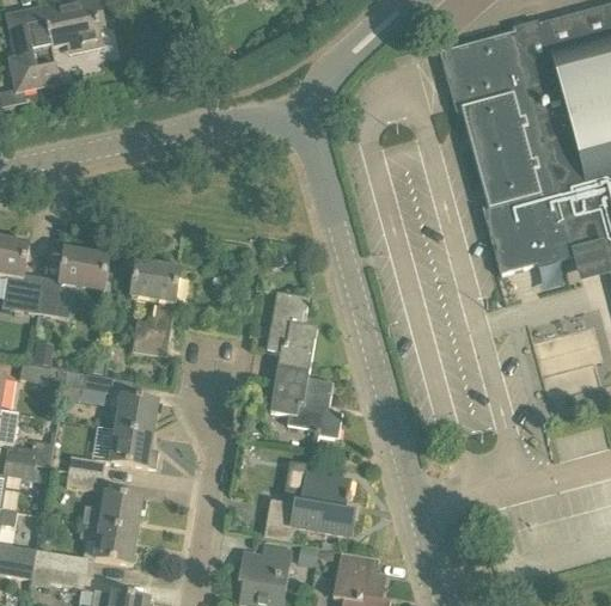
[(14,91),(59,83),(52,47),(66,43),(68,51),(104,44),(99,25),(105,24),(101,0),(81,0),(65,4),(65,6),(44,10),(43,6),(6,13),(16,56),(8,57),(12,73),(11,73),(14,91)]
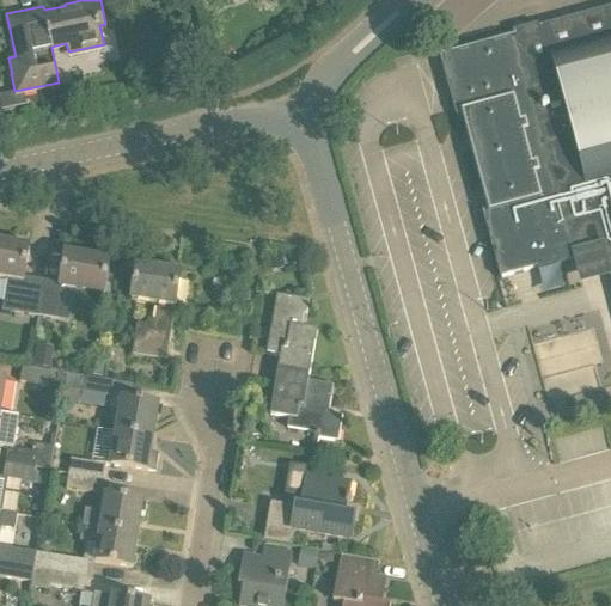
[(610,1),(538,22),(538,19),(512,26),(513,30),(439,50),(457,117),(458,117),(457,109),(462,108),(488,207),(483,208),(481,200),(480,201),(500,275),(501,274),(501,271),(535,263),(536,264),(575,253),(573,245),(585,243),(587,251),(604,246),(610,274),(610,1)]
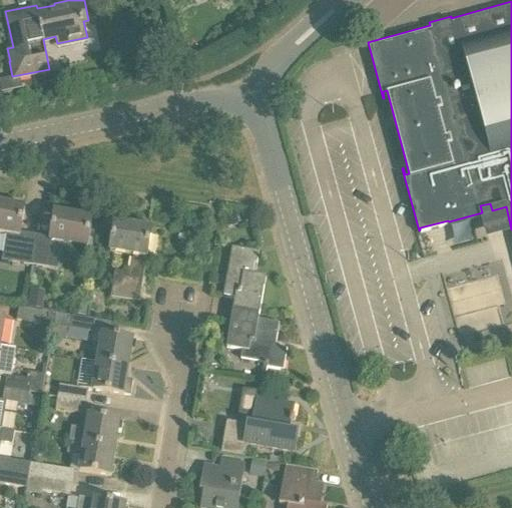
[(164,35),(160,17),(153,19),(154,23),(149,24),(153,37),(164,35)]
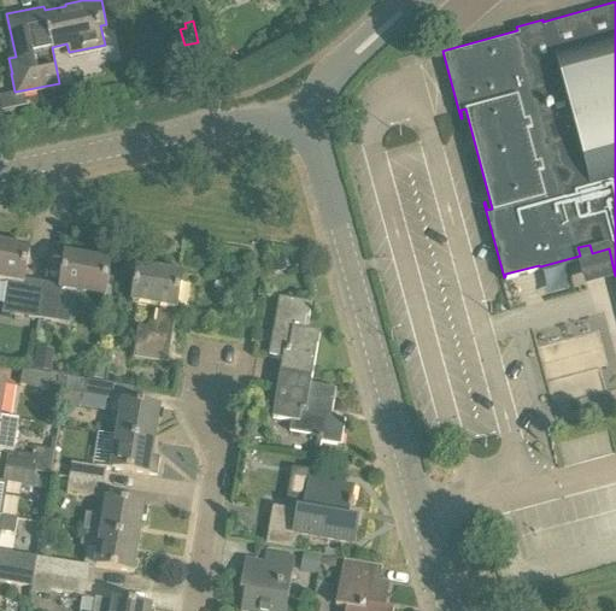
[(44,278),(23,275),(29,244),(0,239),(0,275),(5,277),(1,307),(37,313),(44,278)]
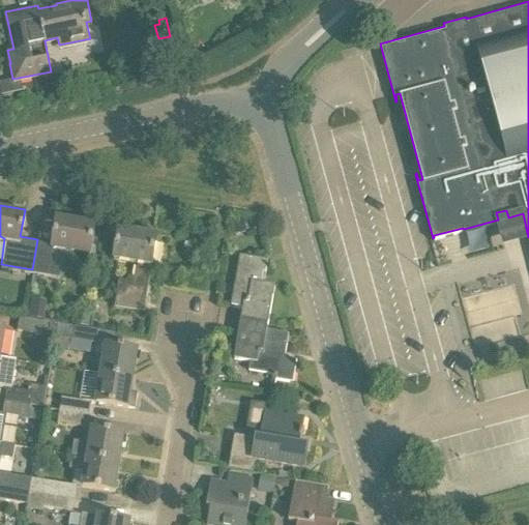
[(63,246),(89,252),(94,221),(57,214),(52,241),(37,239),(32,269),(59,274),(63,246)]
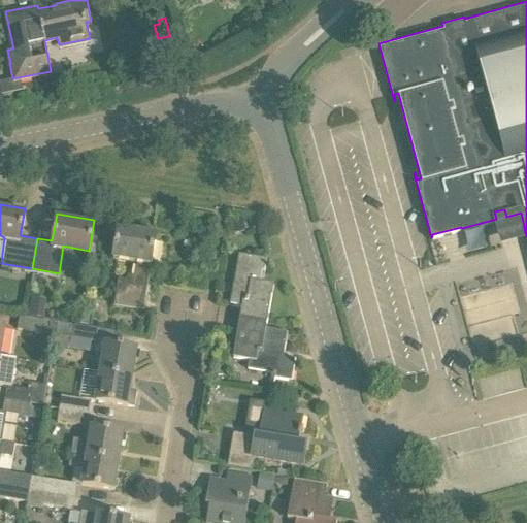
[(156,230),(119,224),(113,256),(136,260),(133,279),(118,275),(113,302),(143,307),(156,230)]
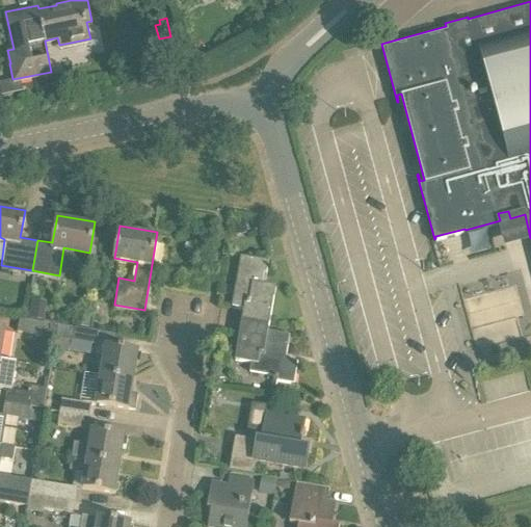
[(241,318),(268,322),(275,283),(264,282),(268,258),(240,253),(232,304),(243,306),(241,318)]
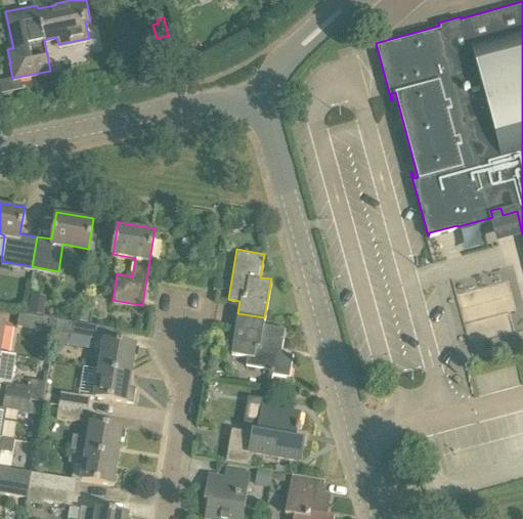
[(30,291),(27,309),(43,312),(46,294),(30,291)]
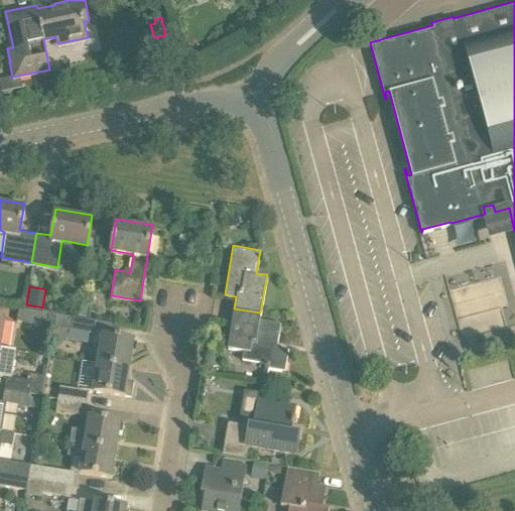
[(88,302),(74,300),(72,311),(86,314),(88,302)]
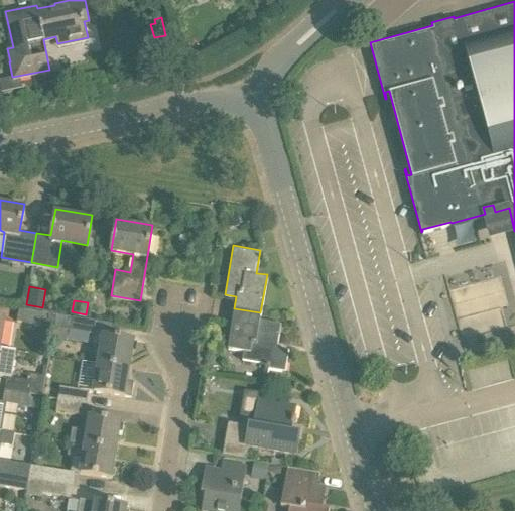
[(16,318),(41,323),(43,309),(18,305),(16,318)]
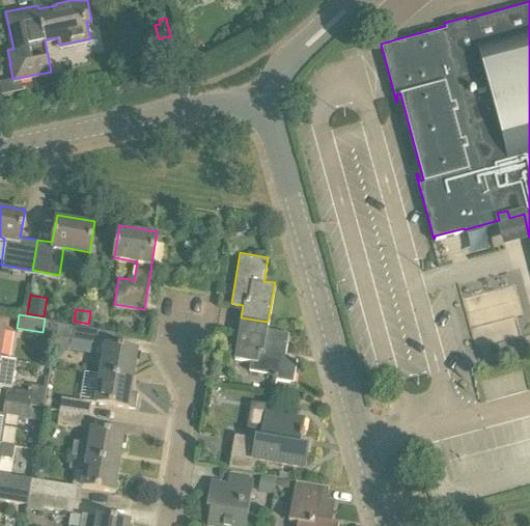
[(288,331),(267,327),(268,322),(241,317),(234,356),(250,359),(249,368),(273,372),(272,377),(293,380),(297,357),(284,355),(288,331)]
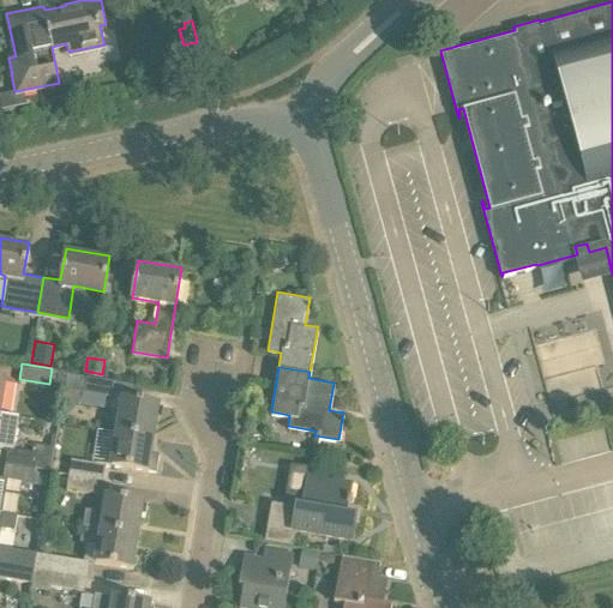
[(66,371),(52,368),(49,384),(64,386),(66,371)]
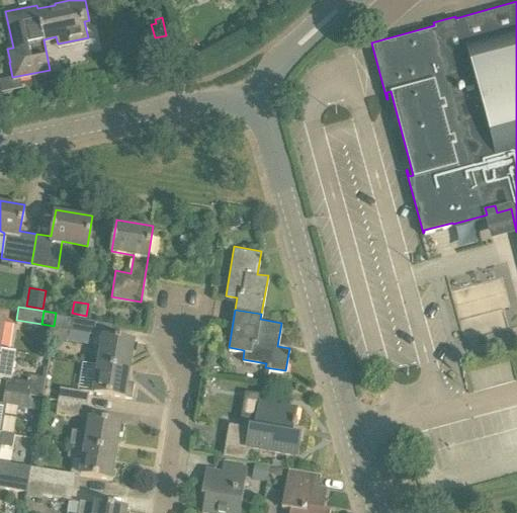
[(54,326),(57,326),(69,328),(90,332),(97,333),(99,320),(56,313),(54,326)]
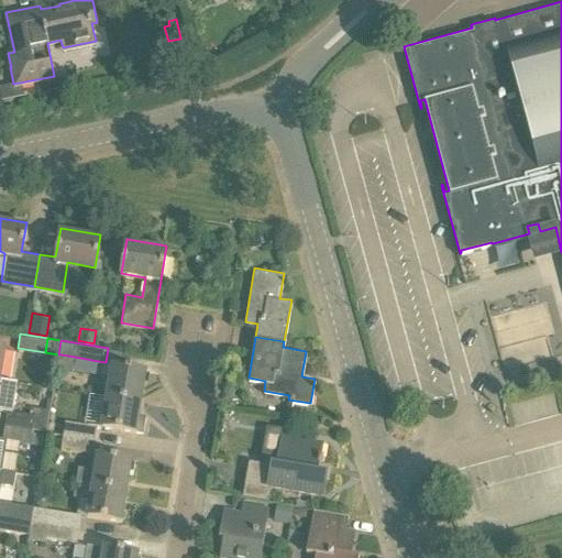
[(75,357),(62,354),(59,367),(73,369),(75,357)]
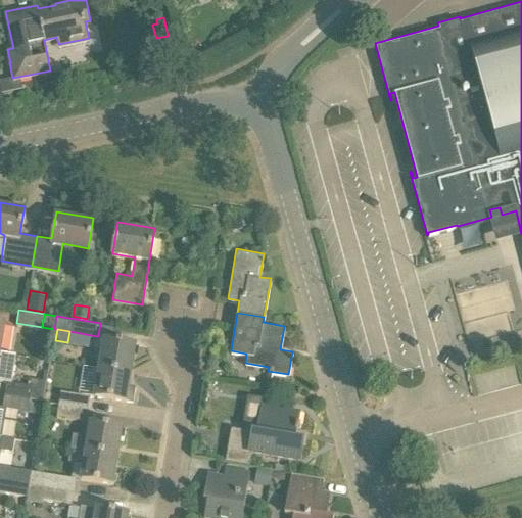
[(134,343),(135,344),(136,342),(103,336),(99,365),(130,370),(134,343)]
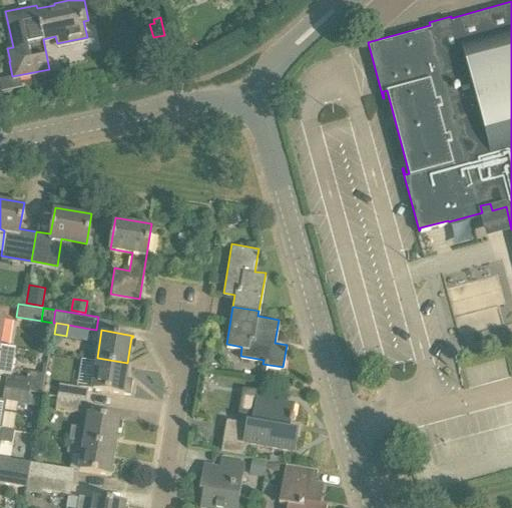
[(0,371),(6,373),(10,373),(11,372),(15,345),(0,342),(0,371)]
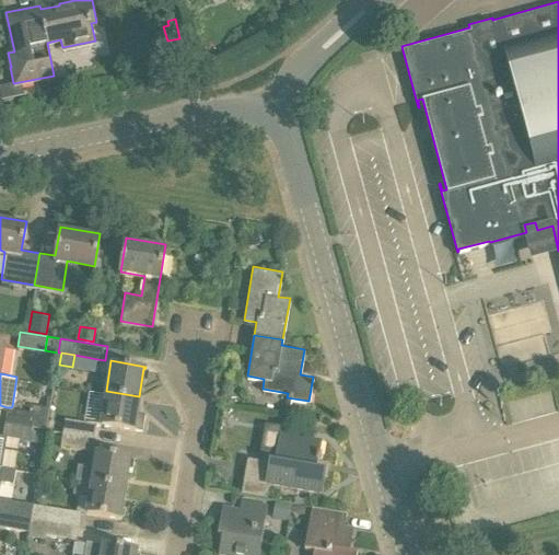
[(224,401),(235,401),(236,388),(224,388),(224,401)]
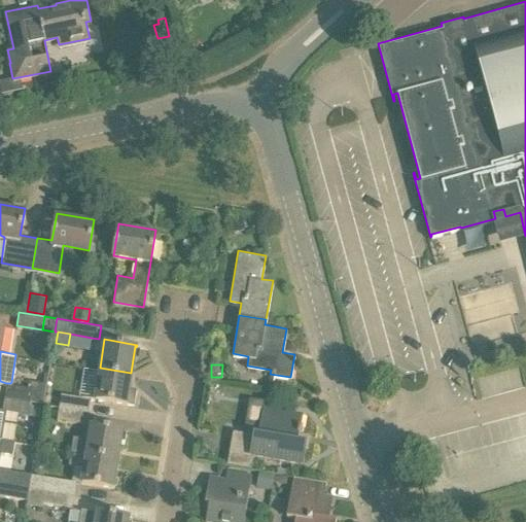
[(131,373),(100,368),(95,396),(134,404),(136,387),(129,386),(131,373)]
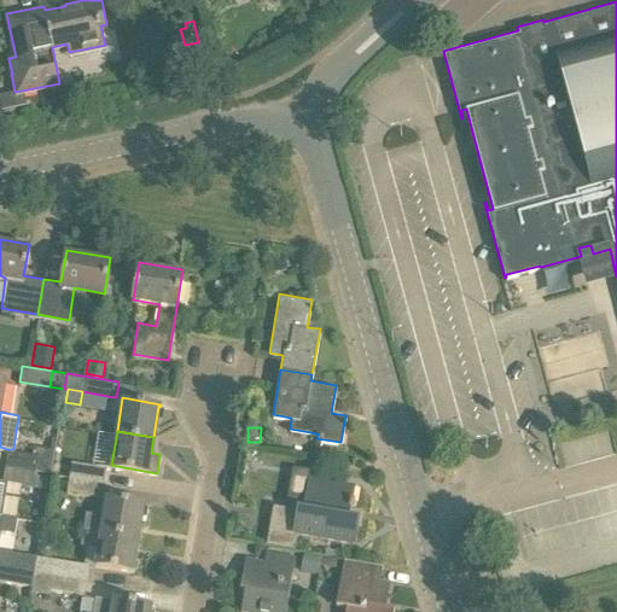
[(38,453),(34,467),(50,470),(53,447),(36,443),(35,453),(38,453)]
